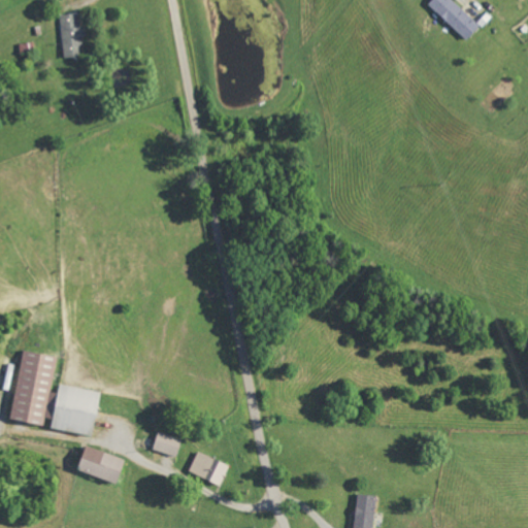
[(434,0),(430,5),(468,41),(481,28),(452,0),(434,0)]
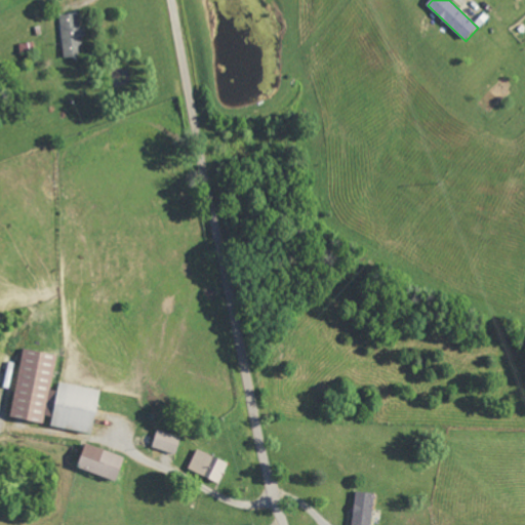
[(84,56),(82,39),(87,38),(86,27),(81,28),(79,13),(59,16),(65,58),(84,56)]
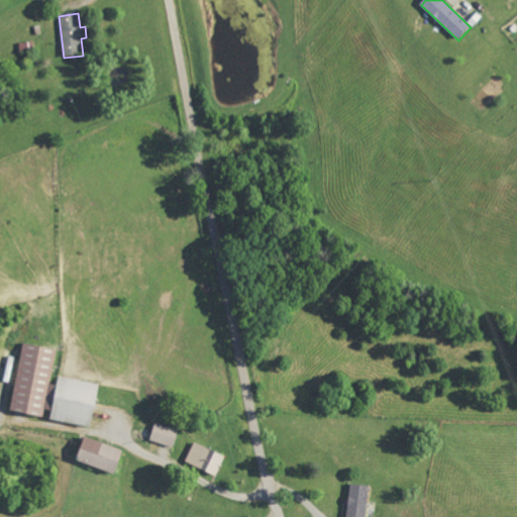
[(100,384),(60,377),(58,385),(50,384),(57,348),(23,343),(12,411),(44,417),(45,410),(53,411),(52,420),(93,427),(100,384)]
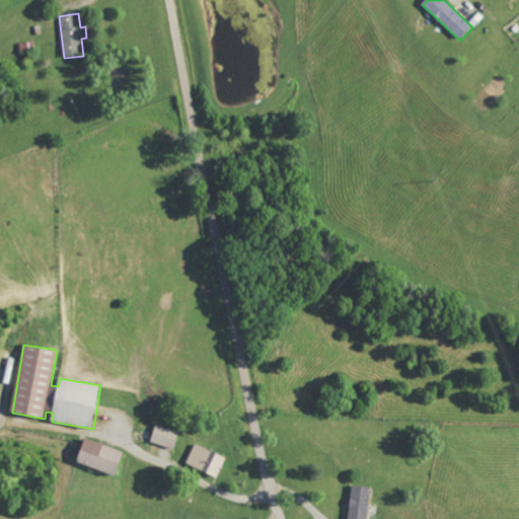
[(180,432),(157,425),(151,443),(174,449),(180,432)]
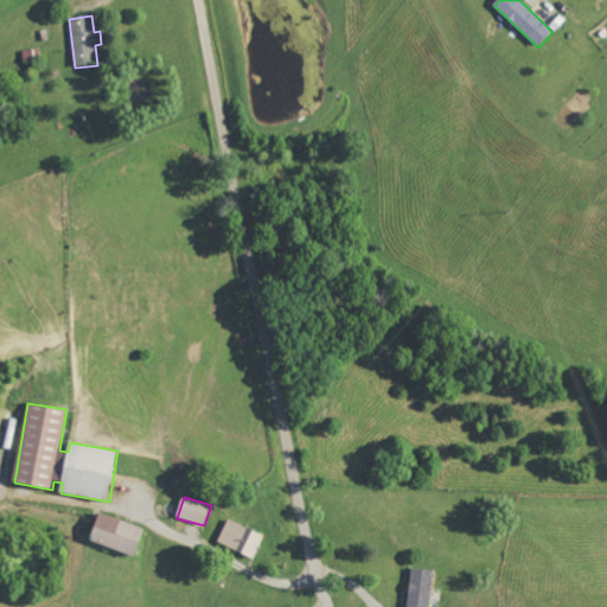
[(146,528),(101,512),(90,541),(135,556),(146,528)]
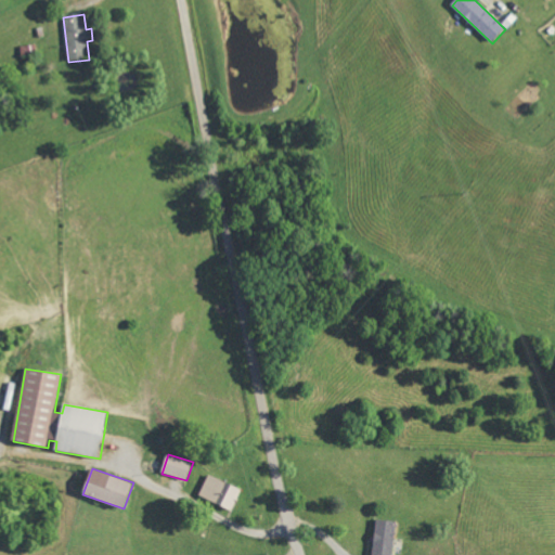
[(233,511),(243,489),(209,475),(199,497),(233,511)]
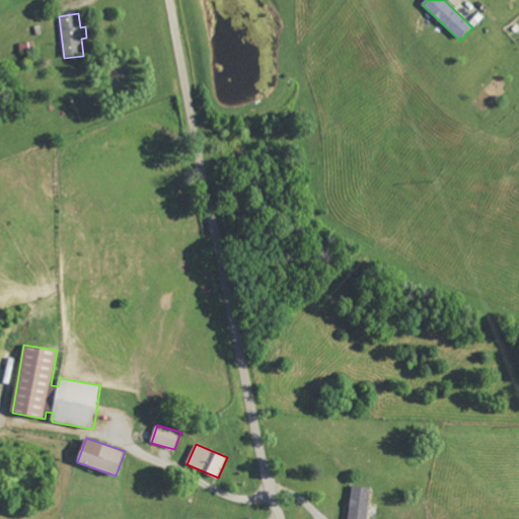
[(367,518),(371,488),(353,486),(349,518),(367,518)]
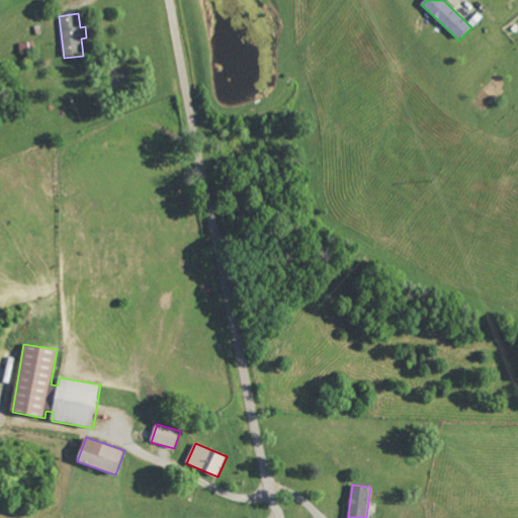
All buildings are outlined.
